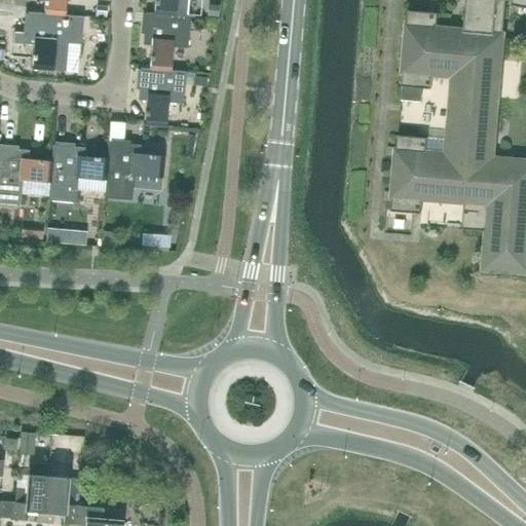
[(44,0),(43,13),(65,15),(66,0),(44,0)]
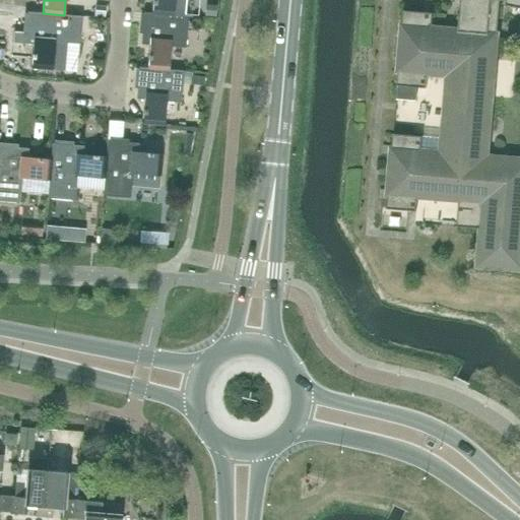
[(152,0),(151,13),(173,15),(174,0),(152,0)]
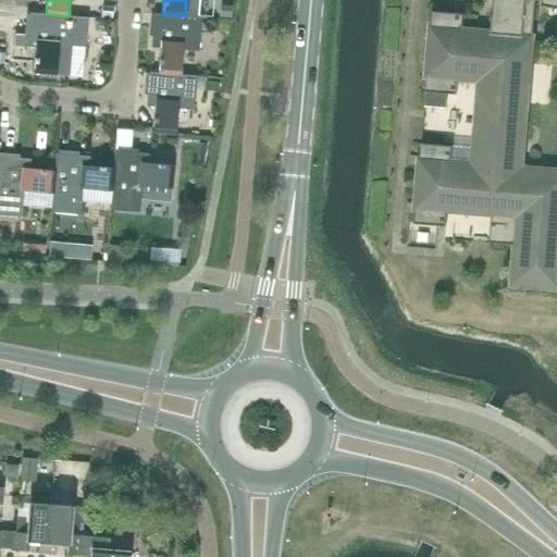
[(422,144),(421,144),(419,157),(415,211),(413,224),(437,225),(446,226),(447,213),(447,211),(473,213),(492,214),(489,243),(515,245),(511,285),(556,288),(556,265),(555,267),(556,259),(556,194),(556,174),(556,170),(521,168),(527,104),(529,104),(532,65),(530,65),(533,34),(535,0),(537,0),(542,0),(542,5),(548,8),(549,8),(551,2),(556,3),(556,0),(493,0),(491,33),(462,29),(463,14),(460,14),(454,13),(432,12),(431,25),(426,78),(425,91),(446,94),(457,95),(458,82),(479,83),(472,161),(452,160),(453,146),(442,145),(422,144)]
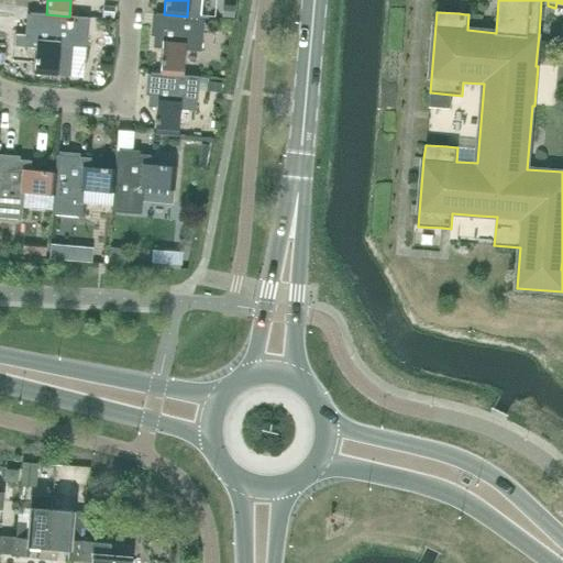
[(46,14),(30,13),(28,35),(14,34),(13,46),(35,47),(33,74),(69,77),(73,46),(86,47),(89,18),(69,17),(46,14)]
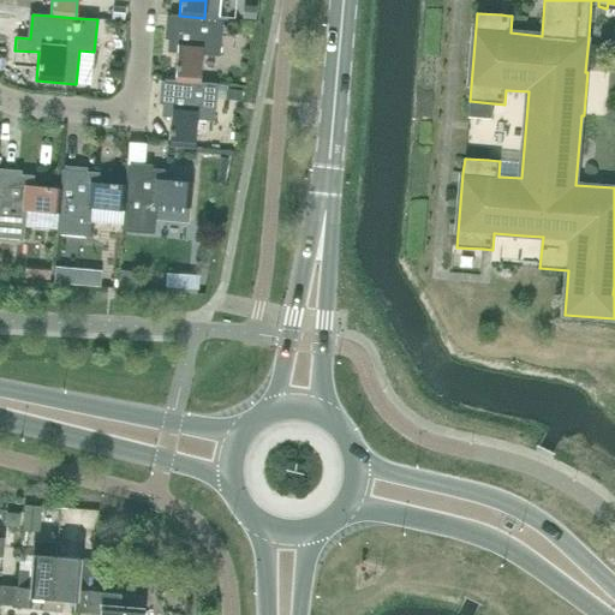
[(179,16),(169,15),(166,52),(177,53),(174,81),(198,83),(199,82),(201,55),(219,57),(222,19),(204,18),(179,16)]
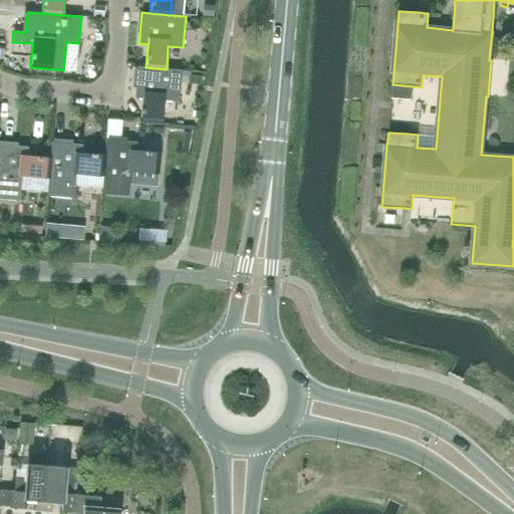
[(146,67),(137,66),(135,97),(143,98),(141,122),(162,123),(164,100),(179,101),(181,70),(167,68),(166,69),(146,67)]
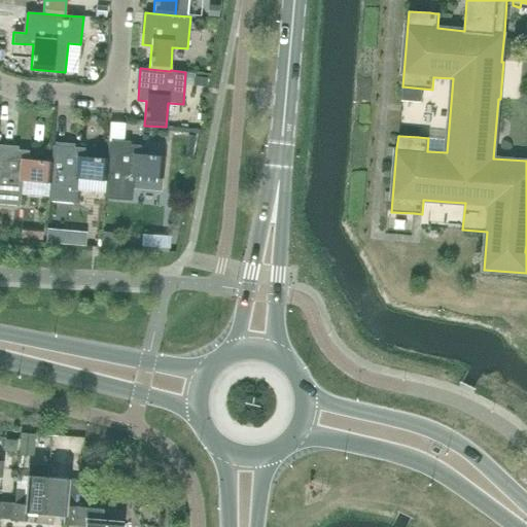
[(201,84),(202,77),(189,76),(188,83),(201,84)]
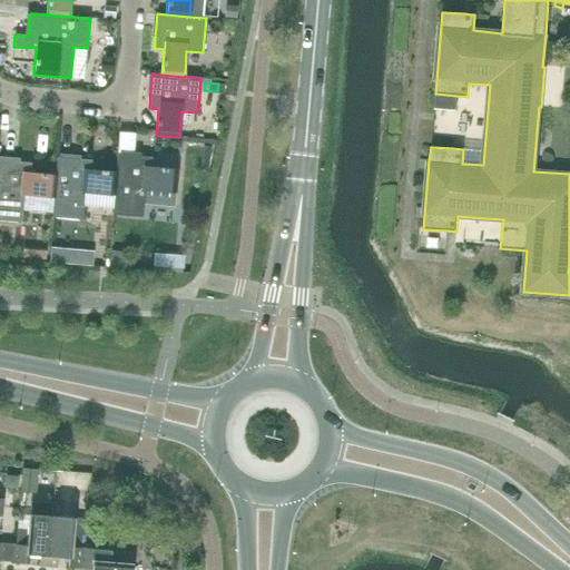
[(151,167),(151,157),(117,155),(116,172),(117,172),(115,195),(114,195),(112,214),(143,217),(145,189),(176,192),(177,169),(151,167)]
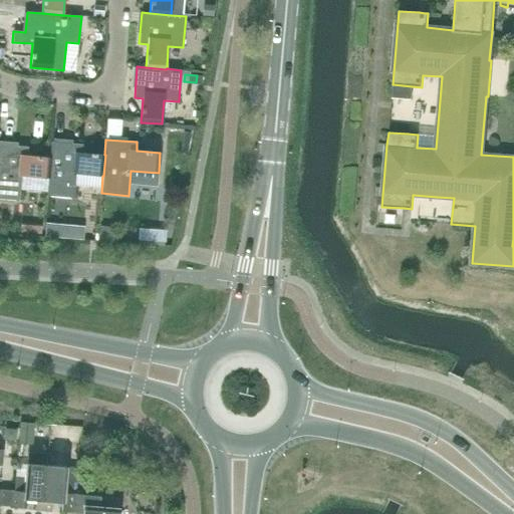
[(81,153),(82,145),(51,142),(50,157),(48,178),(46,196),(74,198),(76,173),(102,176),(103,176),(105,155),(104,155),(81,153)]
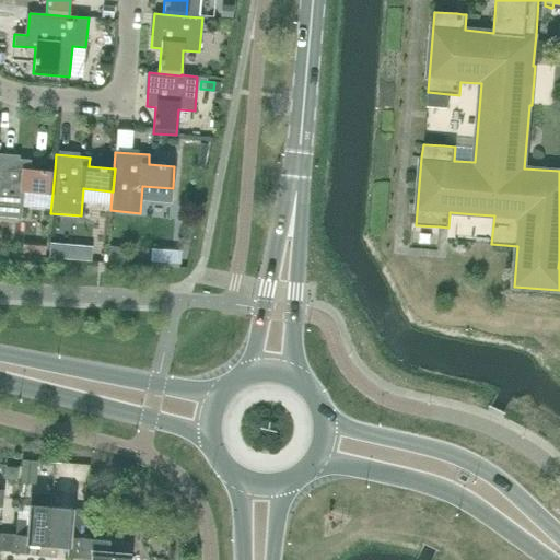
[(30,170),(31,160),(0,156),(0,217),(21,219),(23,191),(53,194),(55,171),(30,170)]
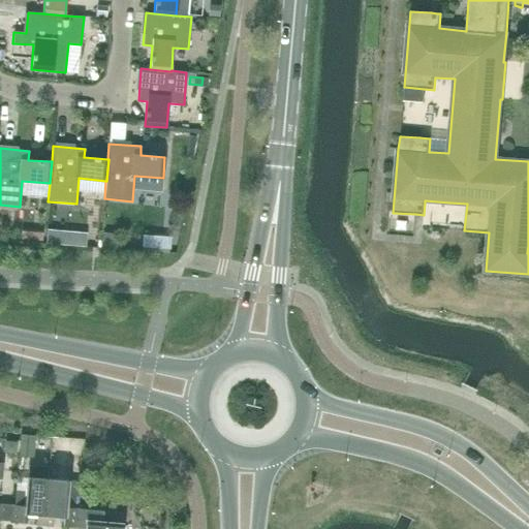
[(397,221),(397,229),(407,230),(407,221),(397,221)]
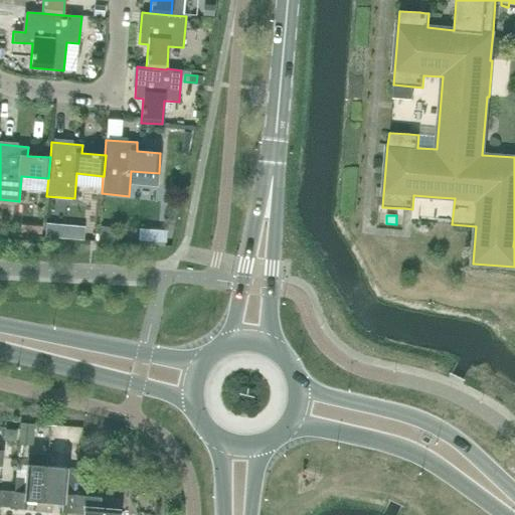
[(43,238),(44,226),(22,224),(21,237),(42,238),(43,238)]
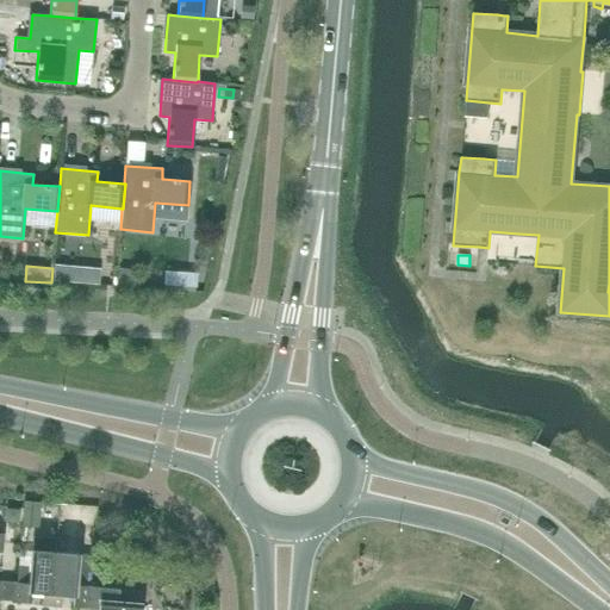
[(199,274),(181,273),(180,293),(198,296),(199,274)]
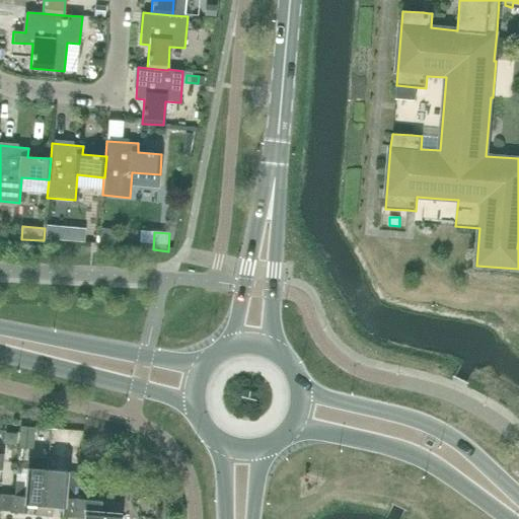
[(44,516),(48,469),(26,467),(24,497),(15,496),(13,512),(25,513),(26,504),(36,505),(35,515),(44,516)]
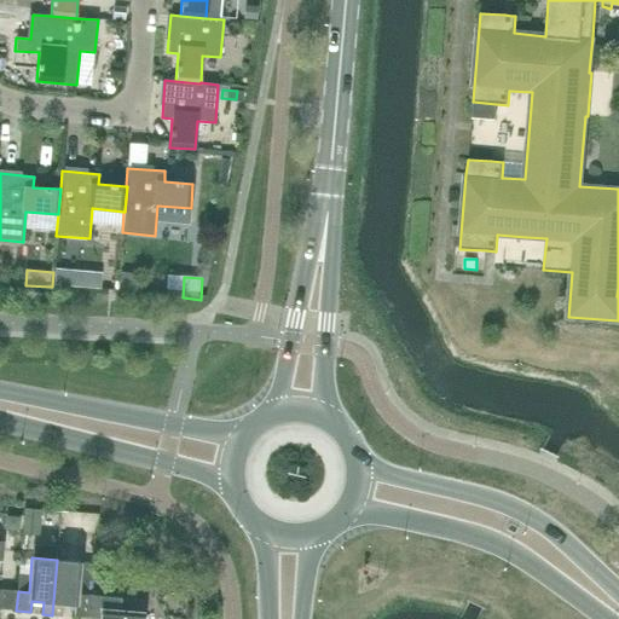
[(79,594),(81,562),(57,560),(52,615),(62,617),(63,603),(75,605),(74,615),(87,617),(90,595),(79,594)]
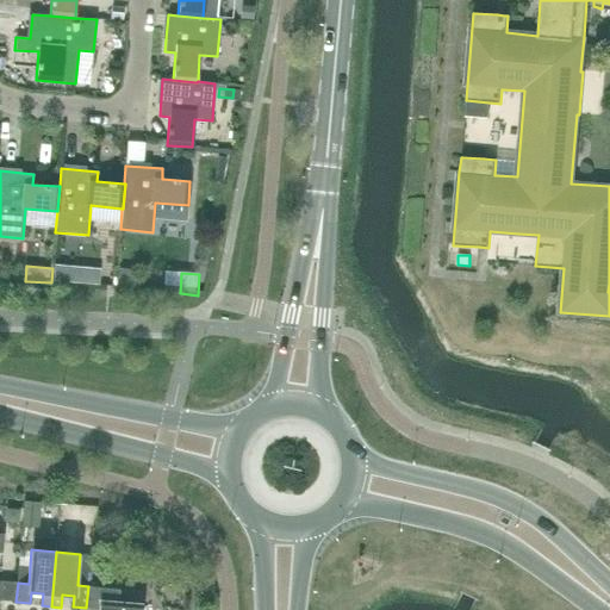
[(142,602),(142,590),(88,586),(86,608),(98,609),(141,609),(142,602)]
